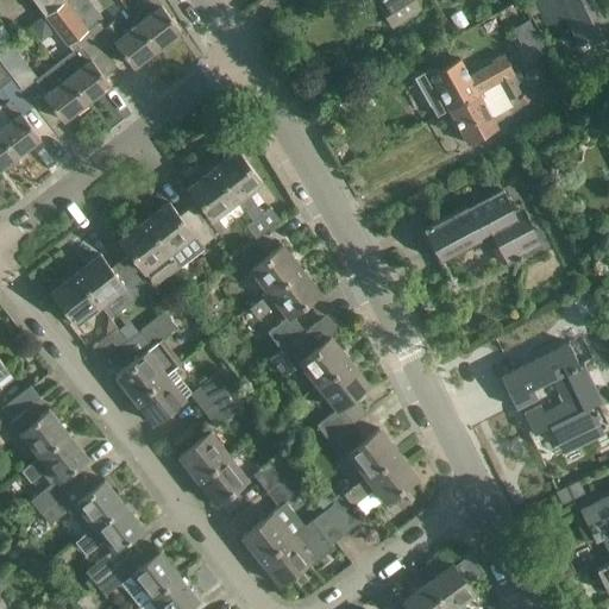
[(33,0),(44,16),(61,4),(67,0),(66,0),(33,0)]
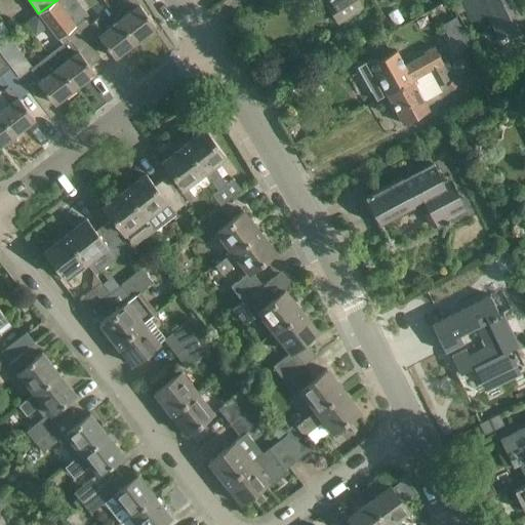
[(52,3),(38,13),(47,26),(58,40),(76,26),(57,0),(52,3)]
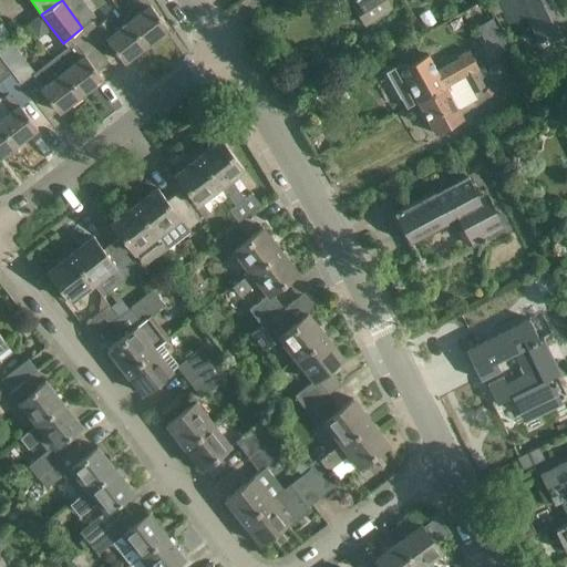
[(82,28),(95,17),(82,0),(61,0),(62,0),(82,28)]
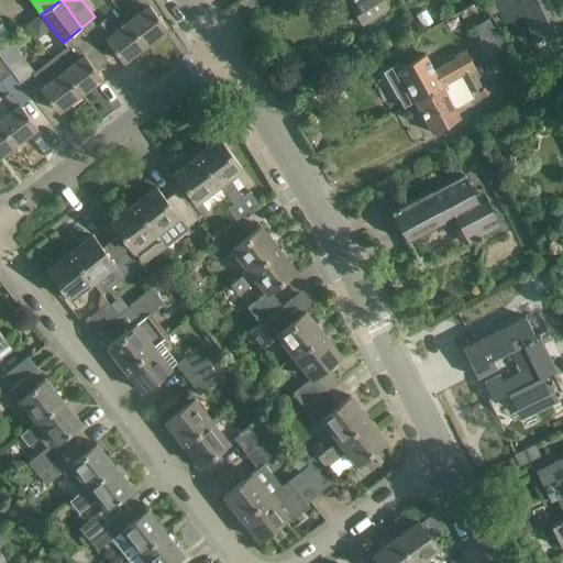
[(128,21),(145,45),(167,29),(145,0),(131,0),(140,12),(128,21)]
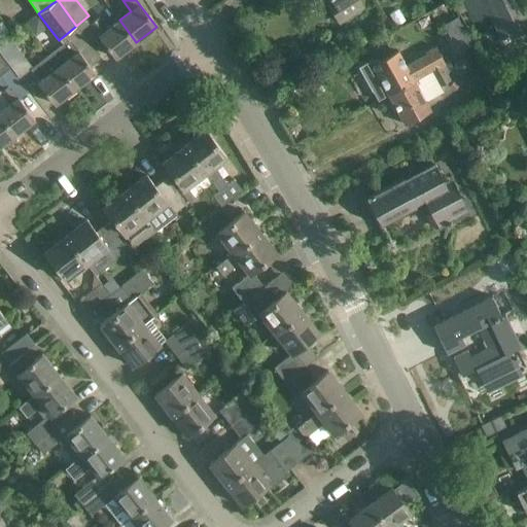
[(359,0),(327,0),(326,1),(340,22),(364,6),(359,0)]
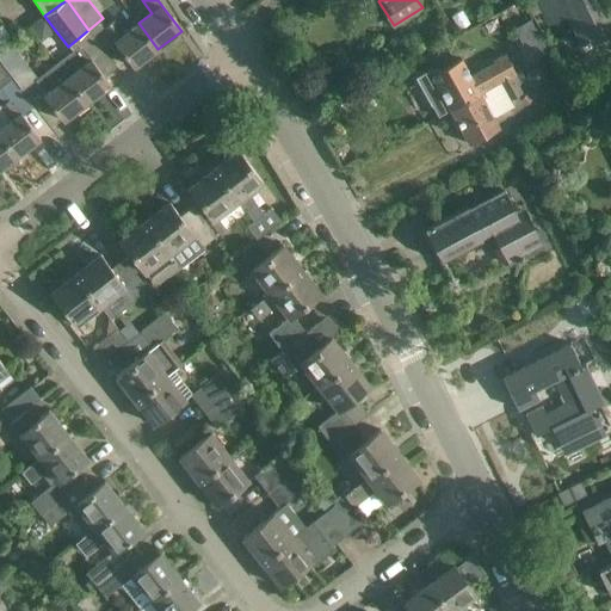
[(590,41),(610,30),(610,8),(606,0),(537,0),(549,22),(569,12),(584,39),(580,41),(584,48),(592,44),(590,41)]
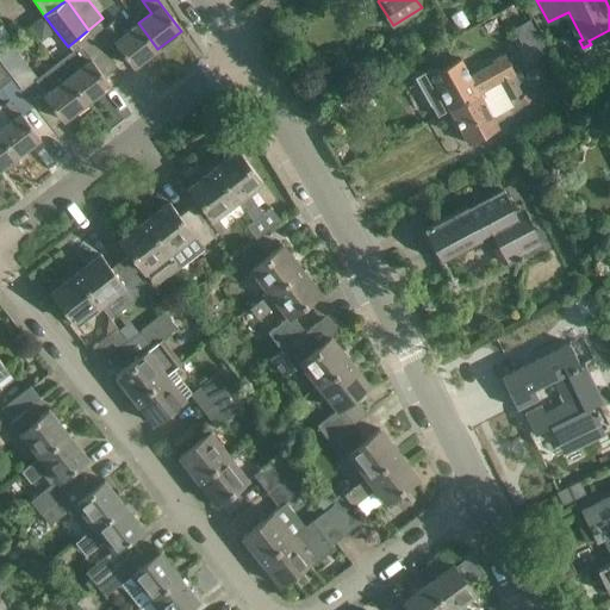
[(41,42),(55,30),(44,16),(30,26),(41,42)]
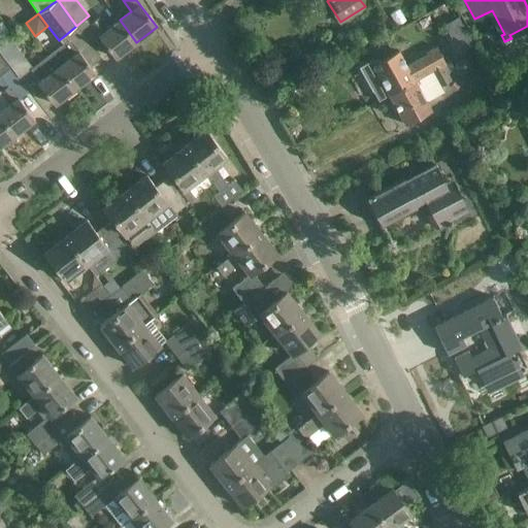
[(136,42),(120,20),(107,29),(99,17),(90,24),(116,58),(136,42)]
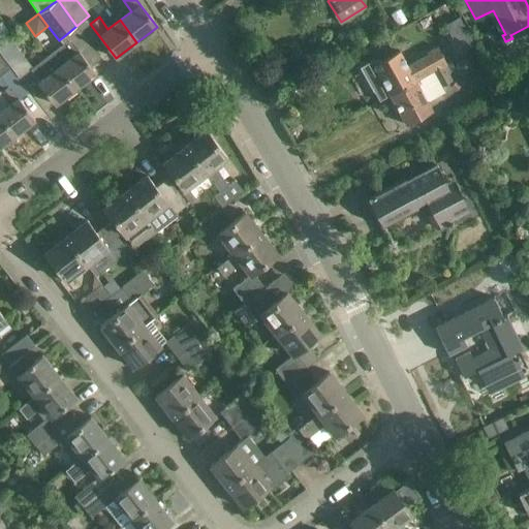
[(0,22),(0,38),(9,32),(1,22),(0,22)]
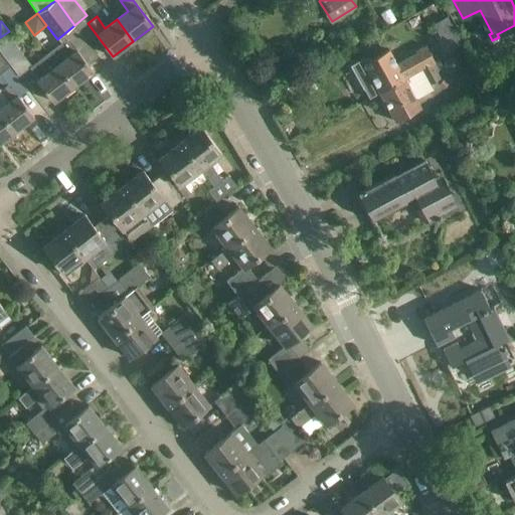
[(461,43),(454,30),(442,36),(448,50),(461,43)]
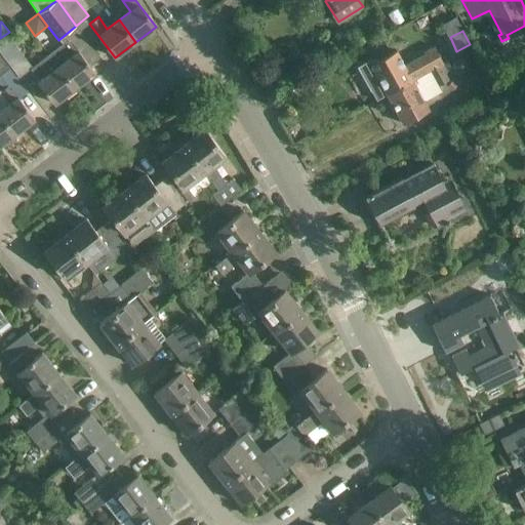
[(75,88),(95,73),(70,38),(49,54),(75,88)]
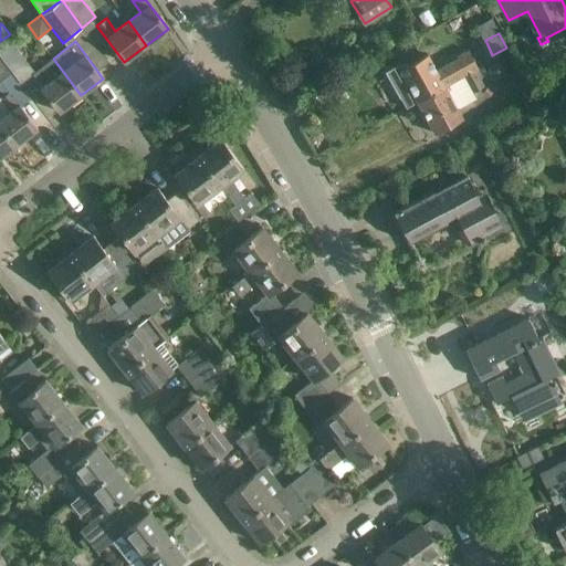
[(400,64),(386,72),(406,107),(418,102),(417,100),(478,67),(468,50),(456,56),(457,59),(433,71),(426,55),(402,67),(400,64)]
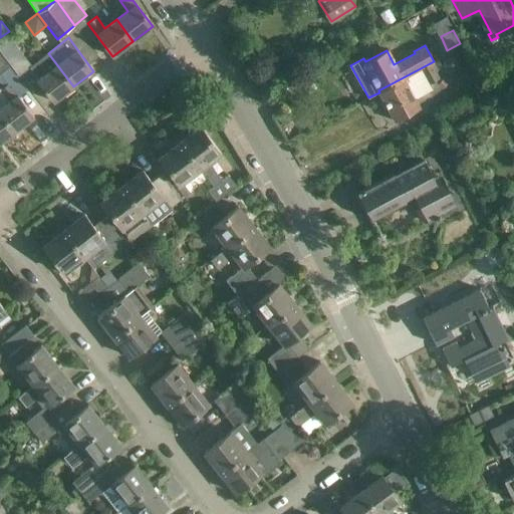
[(18,75),(28,68),(29,67),(14,48),(3,56),(11,66),(18,75)]
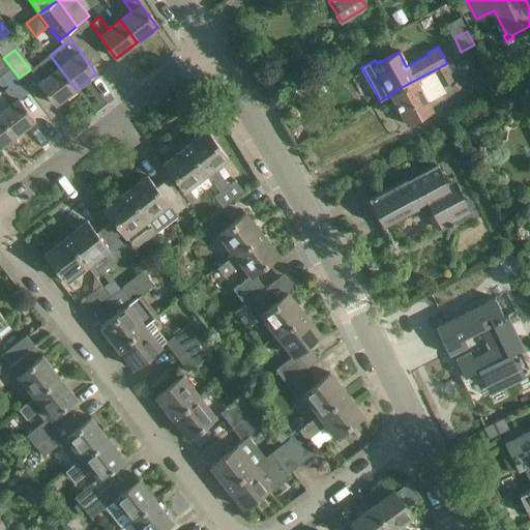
[(0,77),(11,68),(3,58),(0,53),(0,77)]
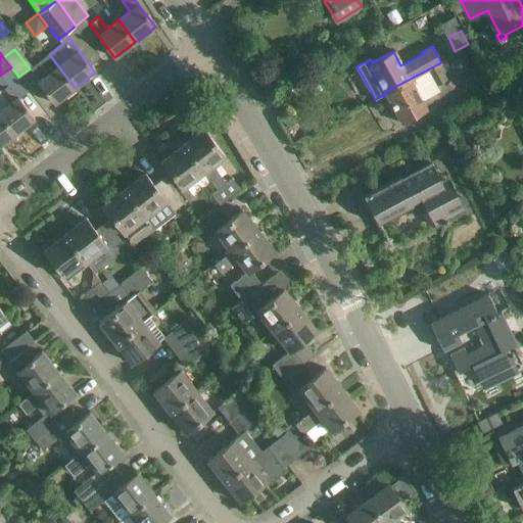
[(54,103),(75,88),(49,54),(30,68),(29,69),(54,103)]
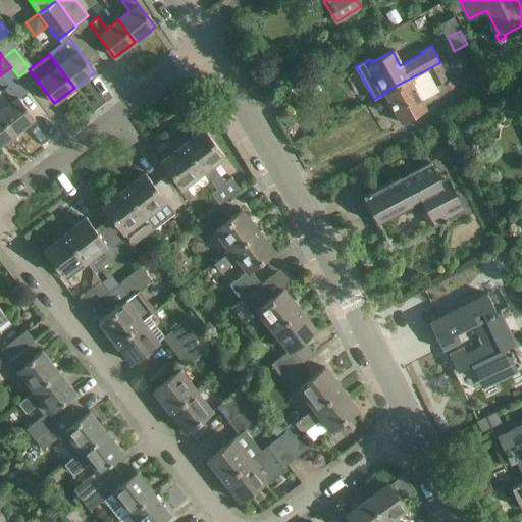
[(450,58),(451,73),(467,72),(466,57),(450,58)]
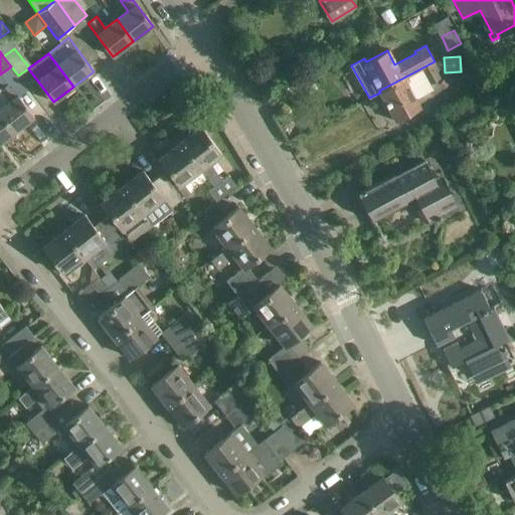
[(419,109),(414,101),(433,90),(431,84),(441,78),(437,71),(439,70),(435,63),(436,63),(435,61),(379,91),(380,93),(396,122),(413,112),(419,109)]
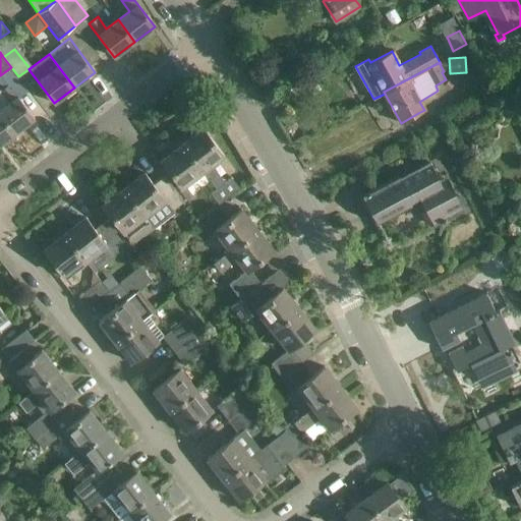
[(9,83),(0,91),(0,114),(14,133),(35,118),(19,98),(9,83)]
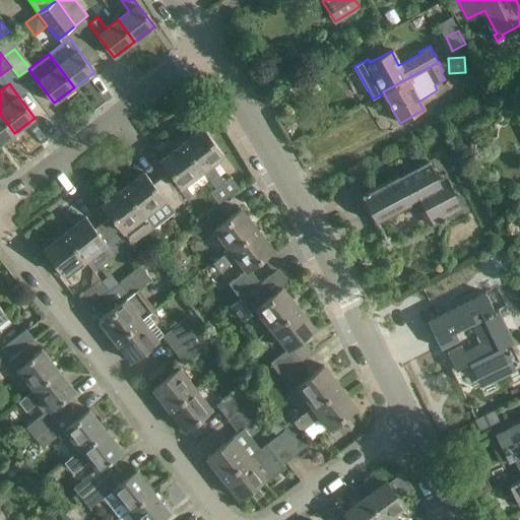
[(0,143),(14,133),(0,114),(0,143)]
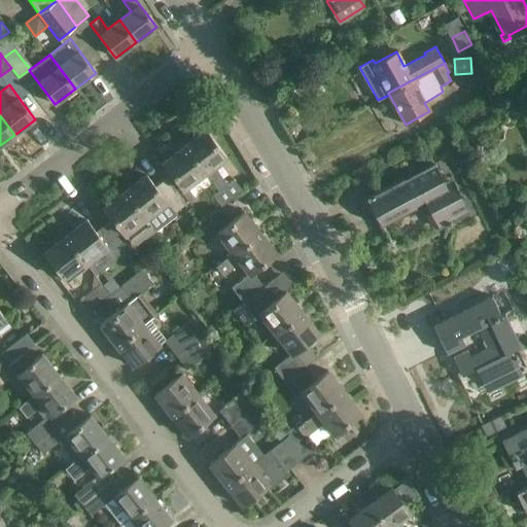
[(218,191),(227,184),(214,166),(226,156),(206,130),(184,146),(205,173),(218,191)]
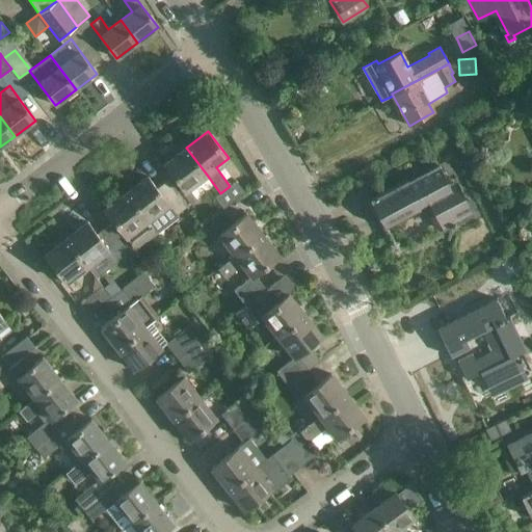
[(189,189),(207,175),(186,148),(165,163),(174,175),(164,182),(185,208),(194,202),(196,198),(189,189)]
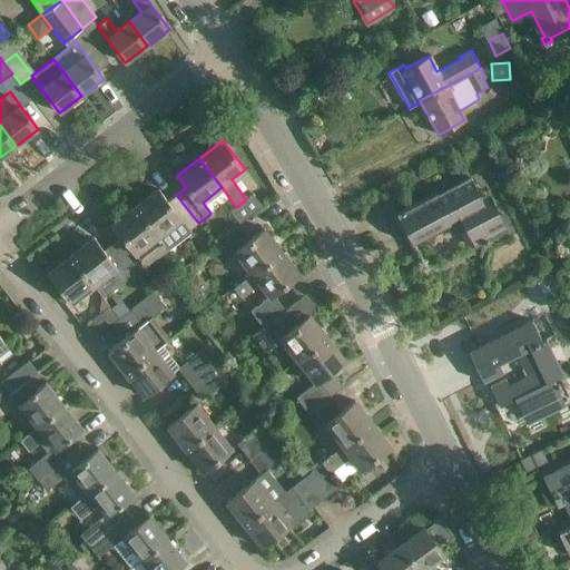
[(460,219),(475,247),(483,243),(483,244),(488,241),(509,231),(489,192),(480,195),(470,176),(418,204),(396,213),(412,244),(460,219)]
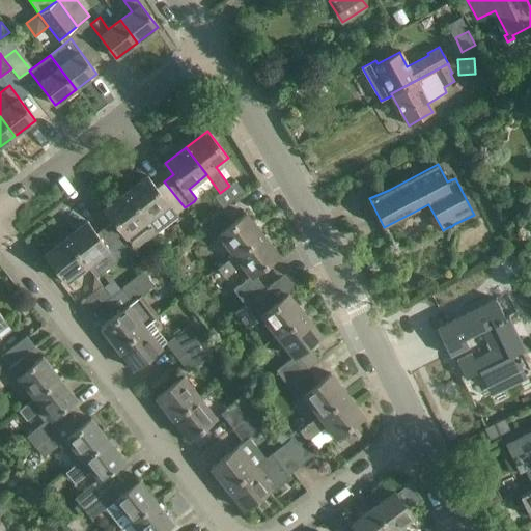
[(147,176),(126,193),(148,222),(170,206),(175,215),(185,207),(164,182),(157,188),(147,176)]
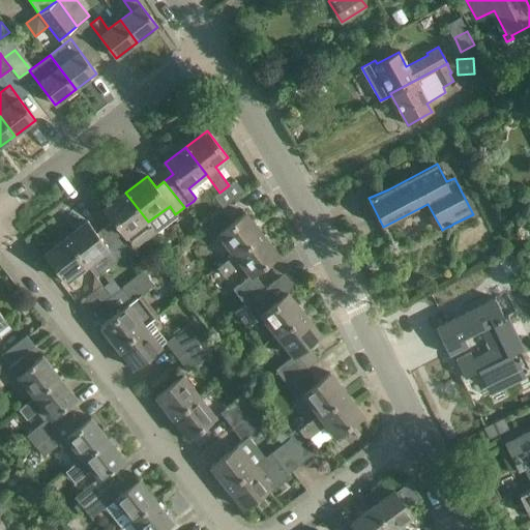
[(223,208),(223,207),(244,192),(235,180),(229,185),(219,193),(213,198),(223,208)]
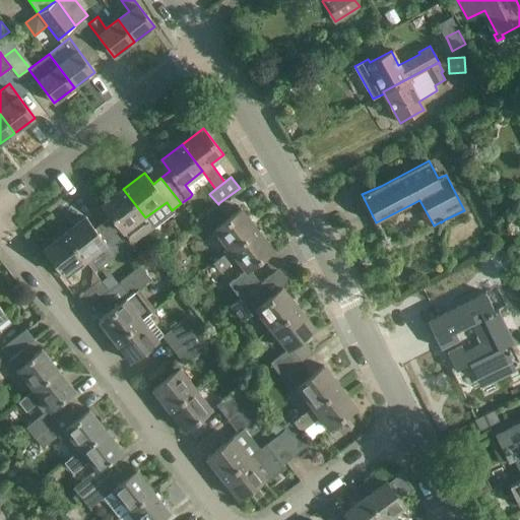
[(133,245),(153,229),(123,189),(103,204),(112,216),(103,223),(122,249),(130,242),(133,245)]
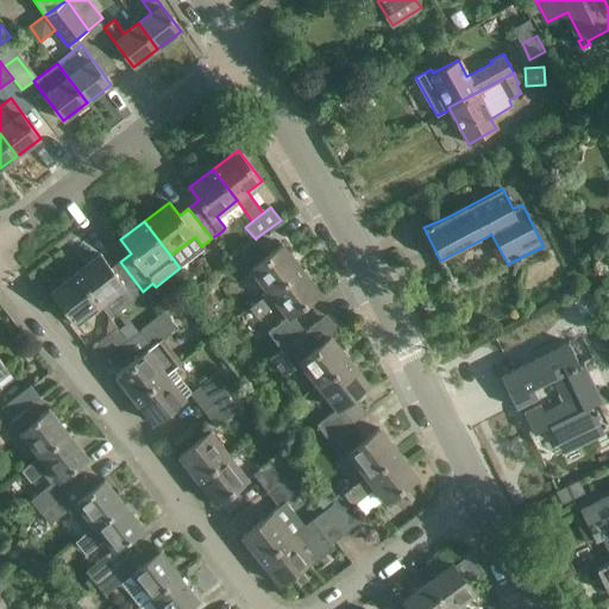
[(250,308),(301,268),(282,244),(269,255),(256,239),(232,258),(245,272),(251,268),(269,292),(249,307),(250,308)]
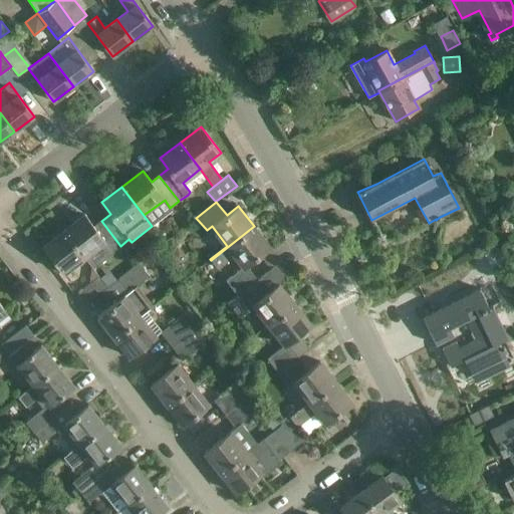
[(417,204),(404,210),(409,221),(422,215),(417,204)]
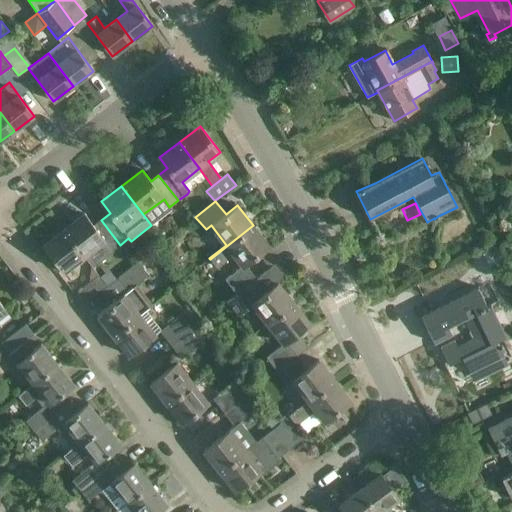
[(84,214),(63,230),(84,256),(91,266),(120,245),(101,220),(93,226),(84,214)]
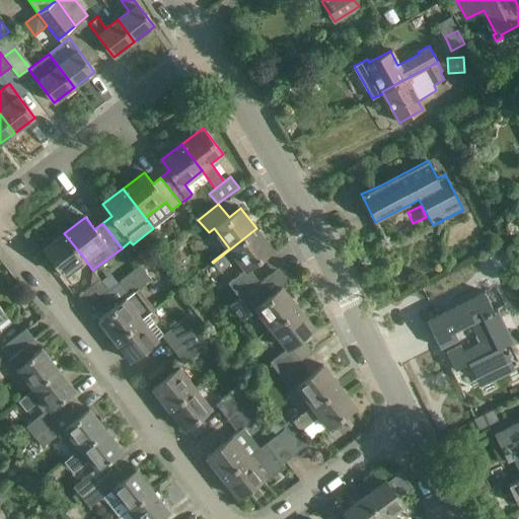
[(248,268),(273,249),(256,228),(213,263),(219,271),(236,257),(245,269),(228,283),(239,297),(258,281),(248,268)]
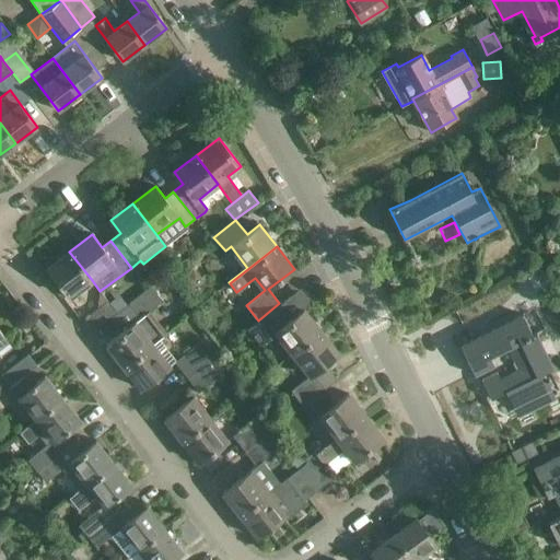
[(70,298),(92,280),(69,252),(47,268),(70,298)]
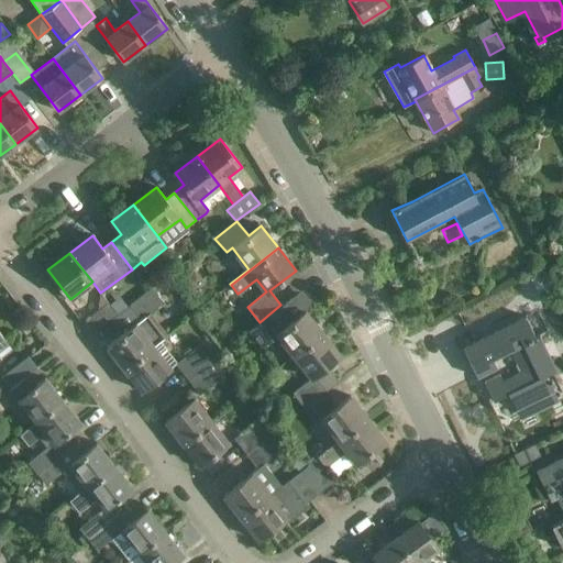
[(168,334),(151,312),(163,302),(153,287),(130,305),(141,319),(107,346),(124,368),(168,334)]
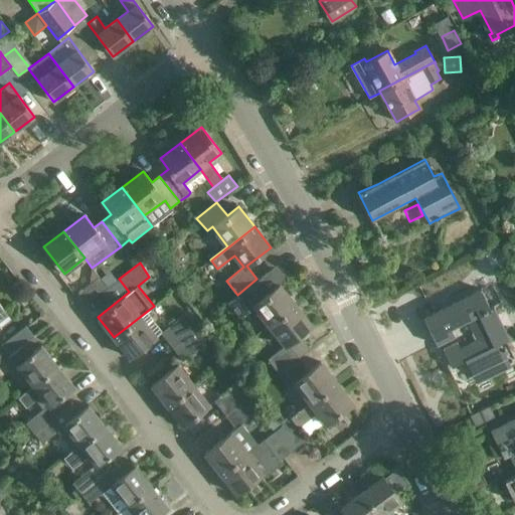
[(78,293),(88,303),(107,288),(99,277),(78,293)]
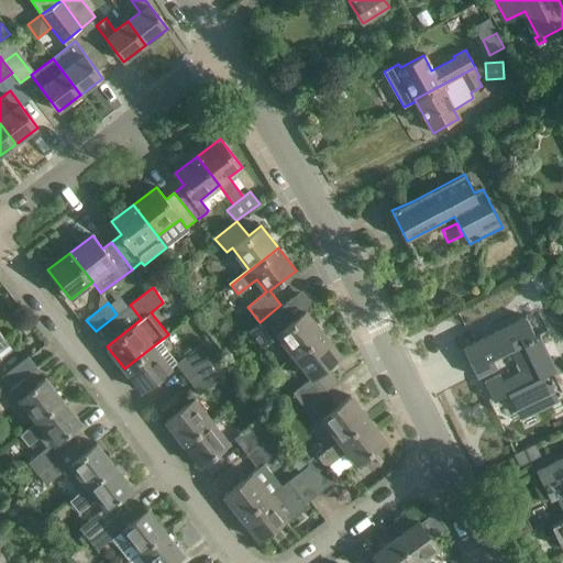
[(322,332),(306,310),(294,321),(280,305),(260,322),(249,330),(262,348),(278,335),(293,355),(322,332)]
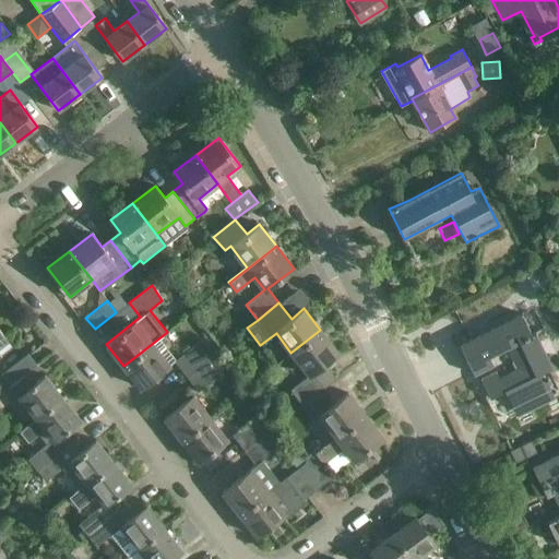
[(478,335),(460,345),(474,375),(494,366),(489,357),(508,348),(516,368),(499,378),(496,371),(480,379),(490,399),(504,391),(512,407),(550,389),(543,372),(554,368),(536,333),(532,335),(522,313),(478,335)]
